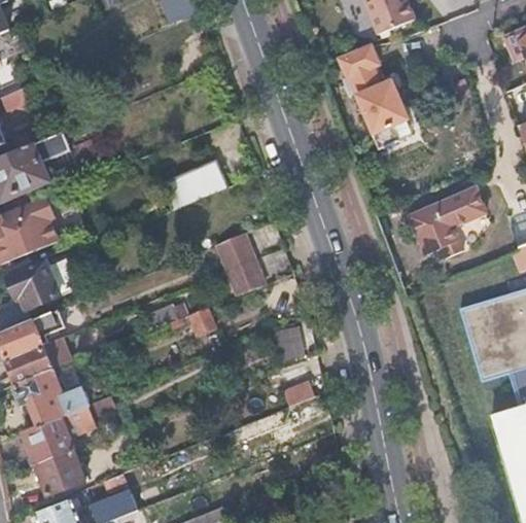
[(367,0),(379,28),(418,12),(413,0),(367,0)]
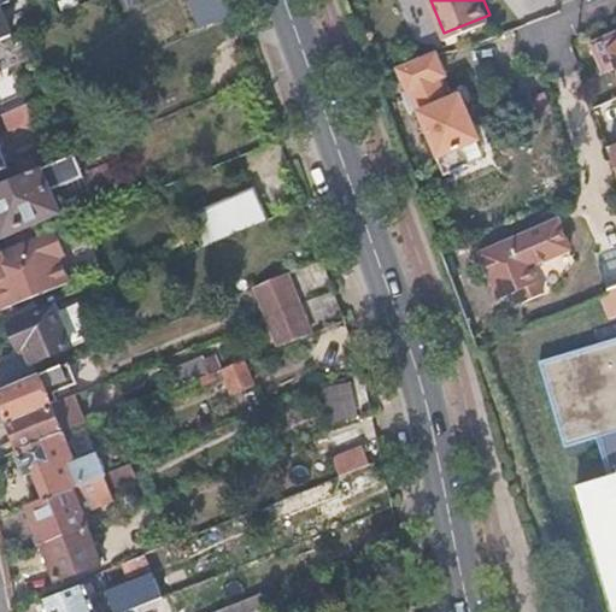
[(408,89),(412,88),(436,153),(432,156),(440,177),(465,168),(461,153),(481,145),(464,99),(446,105),(436,78),(445,76),(438,58),(402,71),(408,89)]
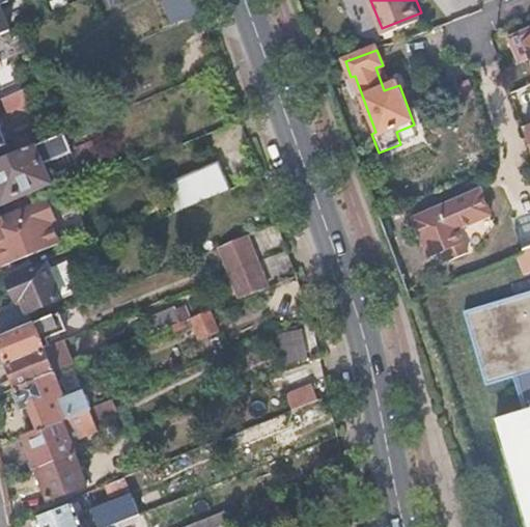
[(21,88),(0,98),(5,109),(26,101),(21,88)]
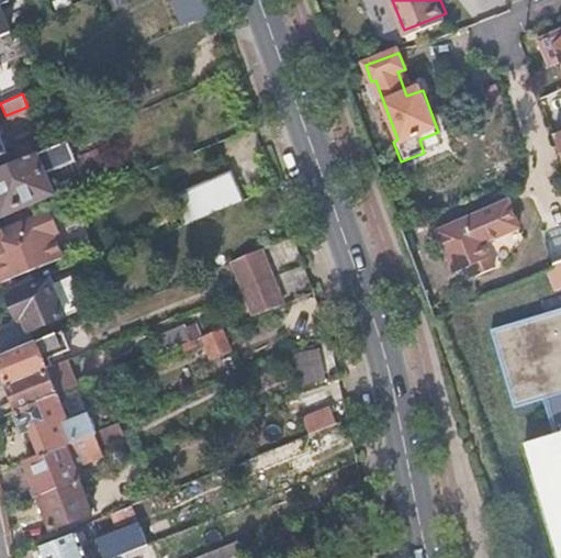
[(560,129),(551,133),(560,162),(560,129)]
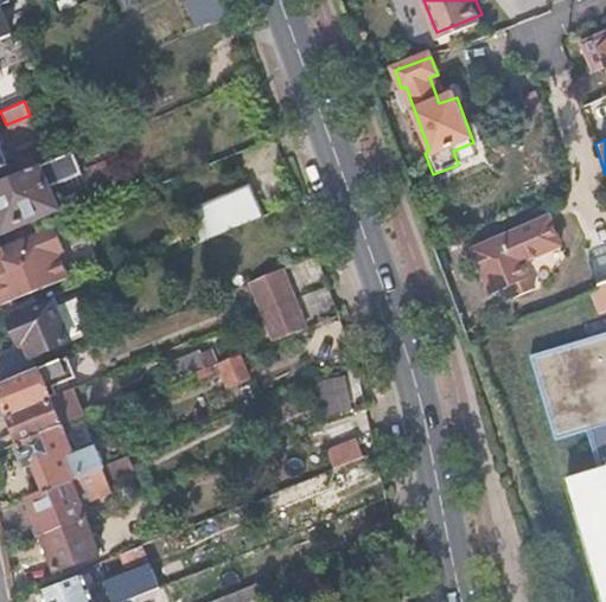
[(46,147),(44,148),(19,158),(24,168),(50,157),(46,147)]
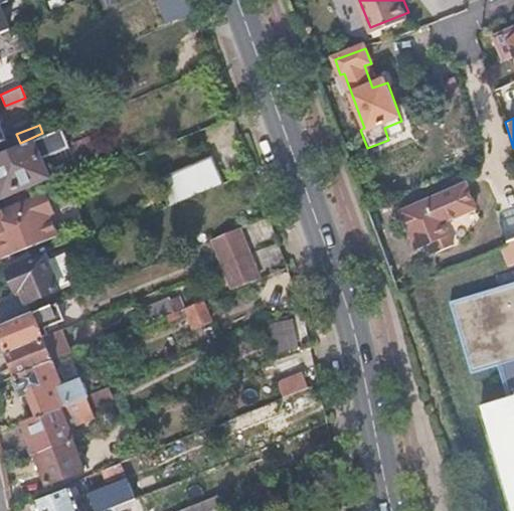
[(0,151),(9,148),(0,126),(0,151)]
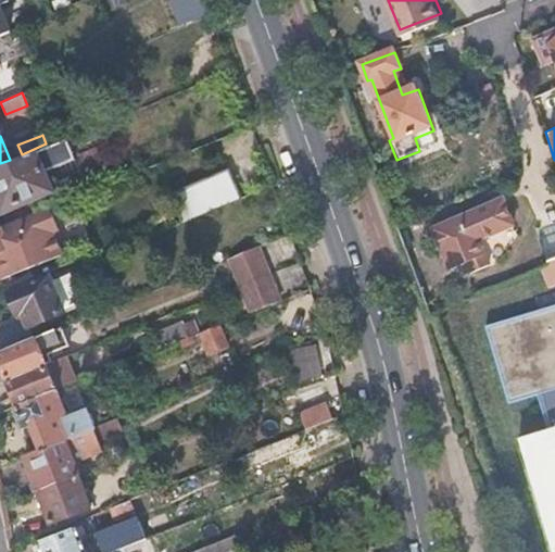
[(10,160),(0,163),(0,205),(48,186),(42,172),(74,159),(65,136),(46,143),(22,154),(10,160)]
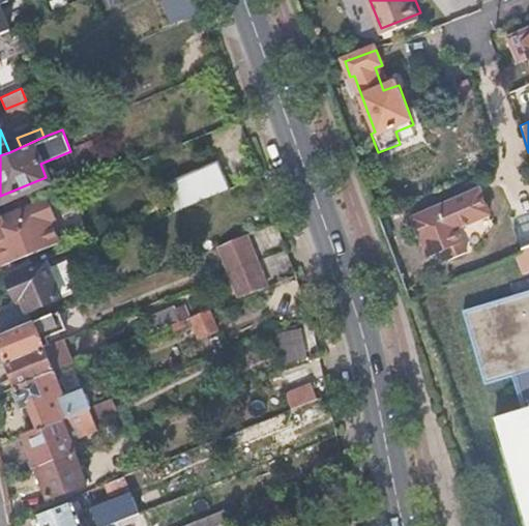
[(163,182),(174,210),(232,187),(221,158),(163,182)]
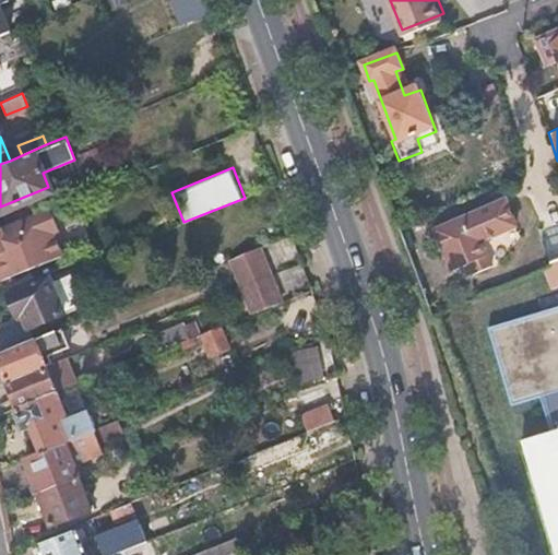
[(515,223),(505,198),(435,227),(452,268),(467,261),(472,272),(490,264),(485,250),(475,246),(476,240),(515,223)]
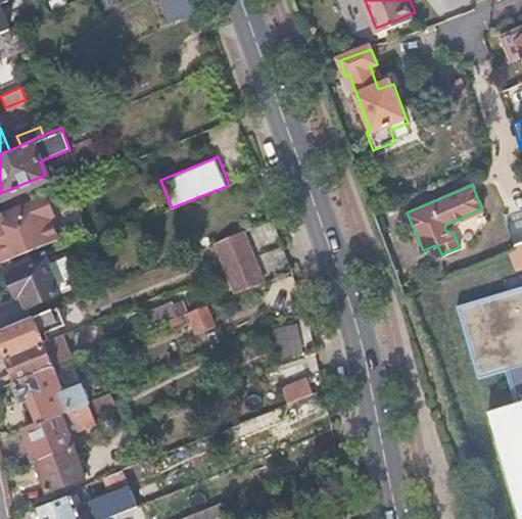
[(0,260),(56,237),(48,216),(52,215),(43,192),(0,208),(0,260)]
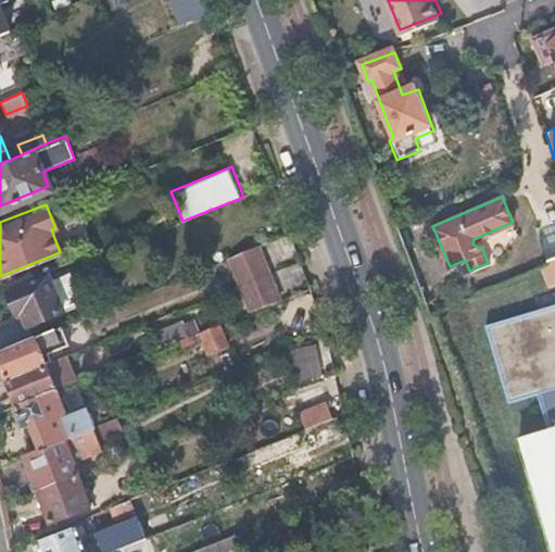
[(554,221),(553,222),(554,226),(554,234),(539,240),(546,260),(554,255),(554,221)]
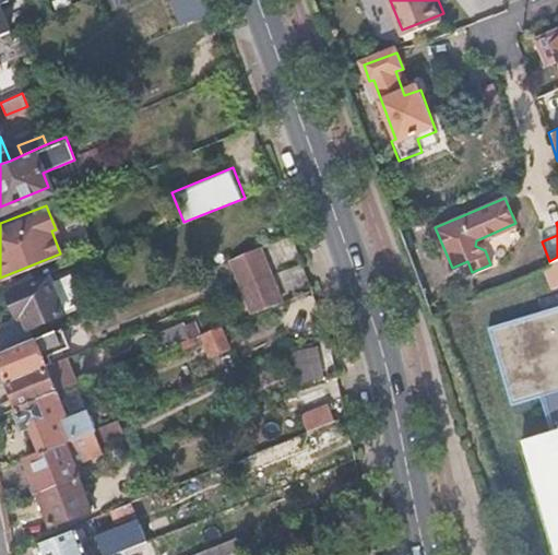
[(275,264),(299,254),(289,231),(264,240),(275,264)]
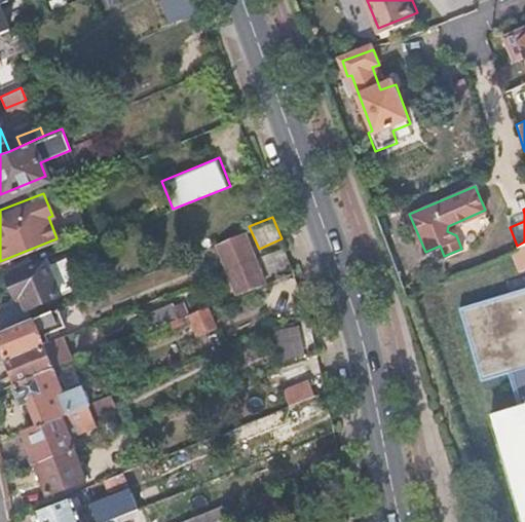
[(215,244),(235,294),(262,284),(241,233),(215,244)]
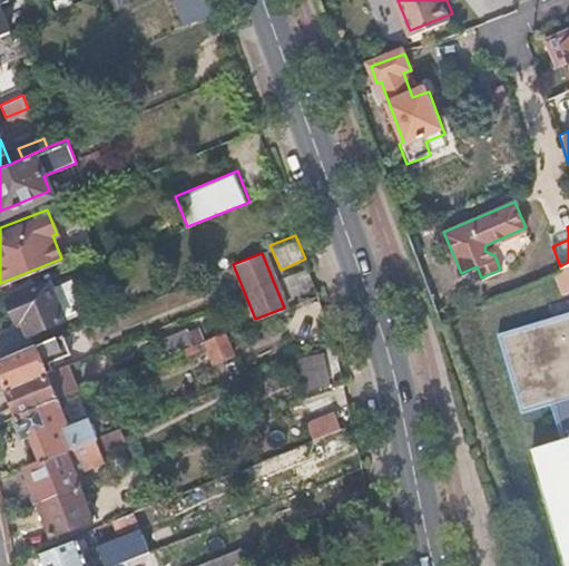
[(288,298),(316,288),(307,263),(280,273),(288,298)]
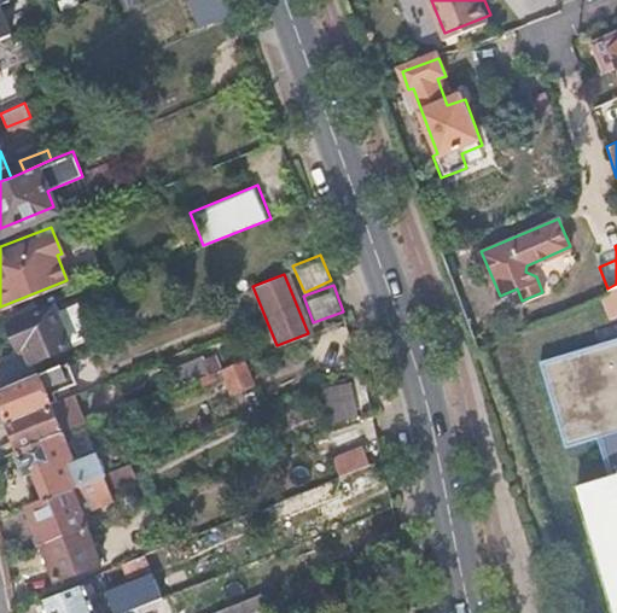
[(54,307),(5,327),(16,351),(23,348),(27,356),(30,365),(71,348),(54,307)]
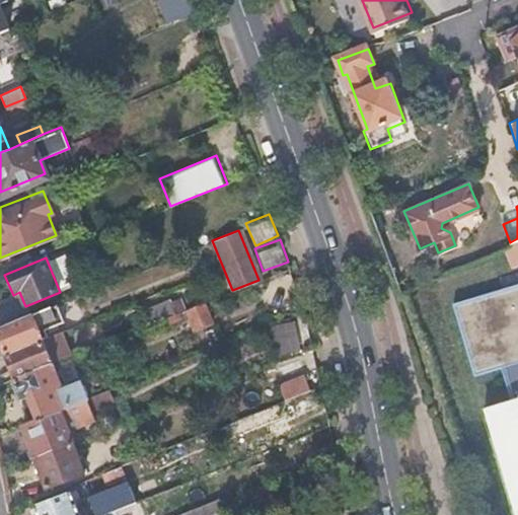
[(517,282),(513,285),(450,304),(472,375),(500,367),(517,361),(517,282)]
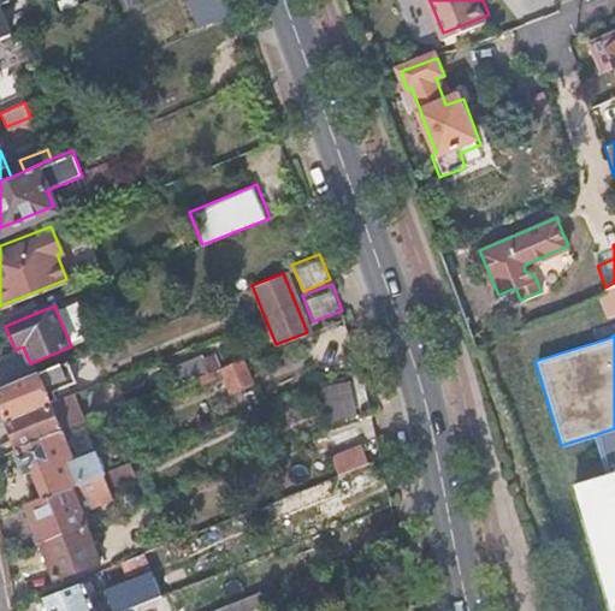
[(0,372),(5,385),(34,374),(27,355),(0,366),(0,372)]
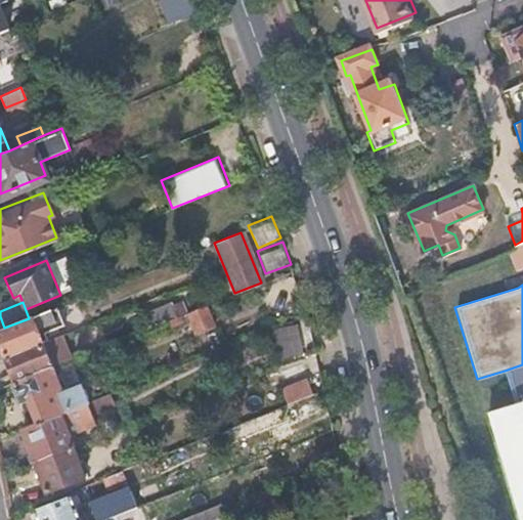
[(209,303),(188,311),(197,332),(217,323),(209,303)]
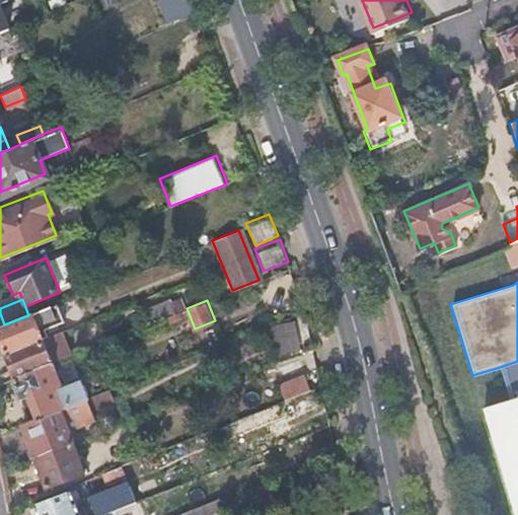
[(164,302),(143,310),(148,323),(169,315),(164,302)]
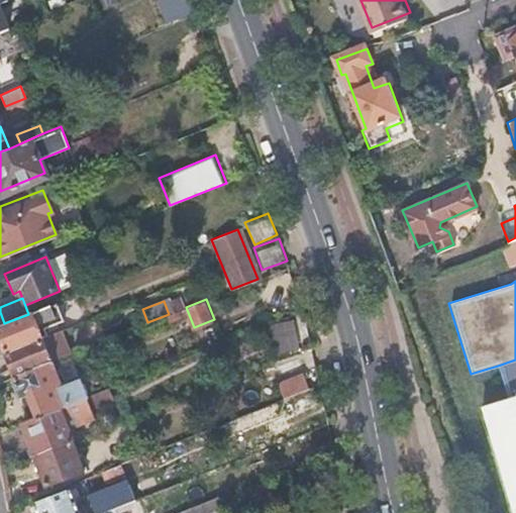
[(64,327),(55,303),(28,314),(4,323),(0,325),(0,343),(3,351),(58,330),(64,327)]
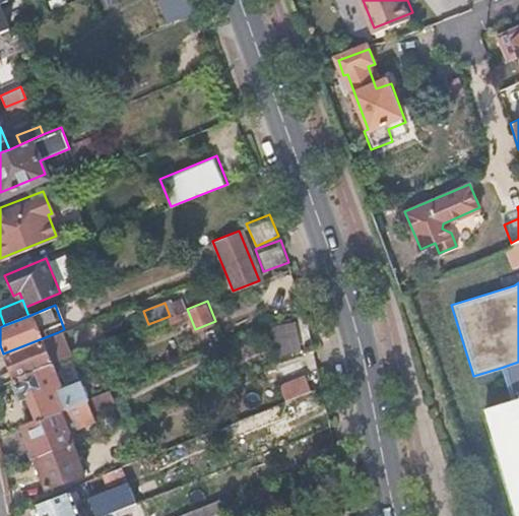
[(263,328),(271,364),(294,355),(285,320),(263,328)]
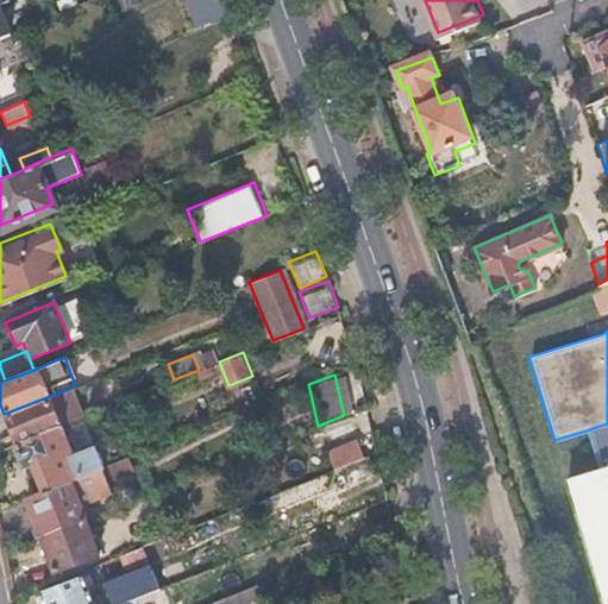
[(79,417),(68,389),(4,414),(14,442),(58,426),(79,417)]
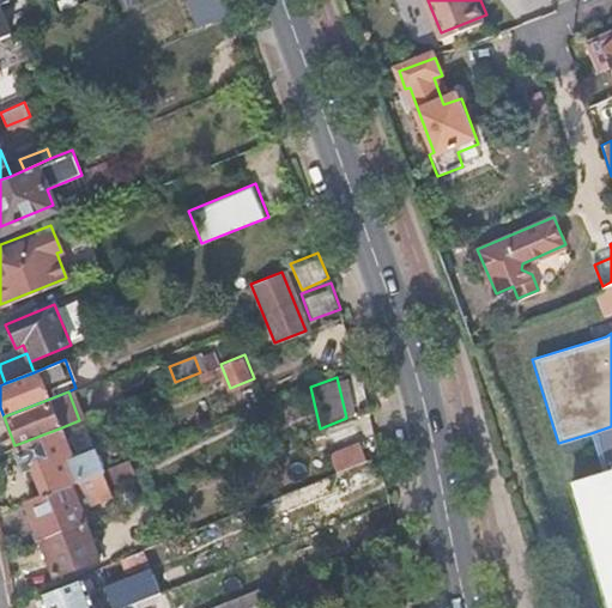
[(611,426),(591,433),(603,472),(611,468),(611,426)]
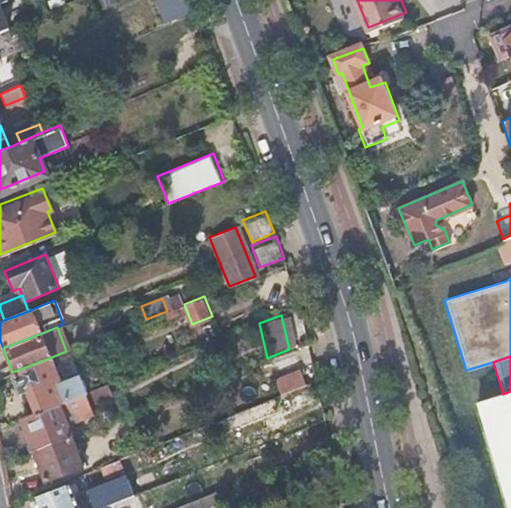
[(19,395),(27,392),(35,411),(81,393),(85,392),(79,376),(59,383),(49,358),(12,372),(10,373),(19,395)]
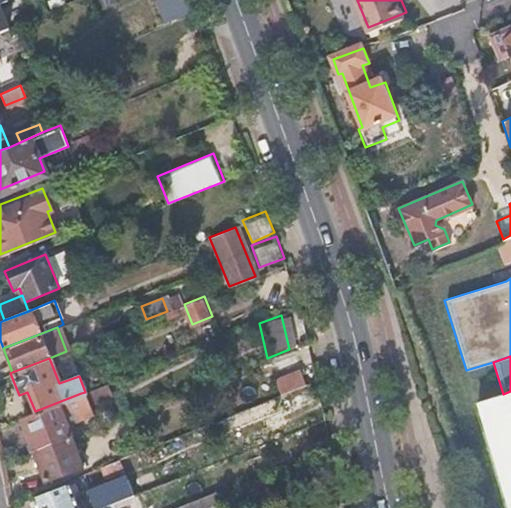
[(272,381),(278,397),(303,387),(297,372),(272,381)]
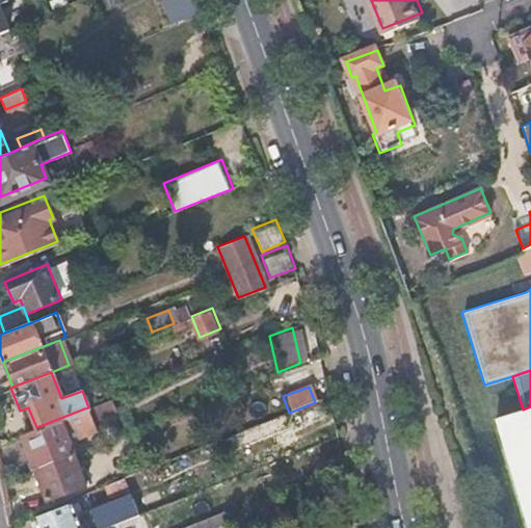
[(111,392),(93,400),(99,416),(117,407),(111,392)]
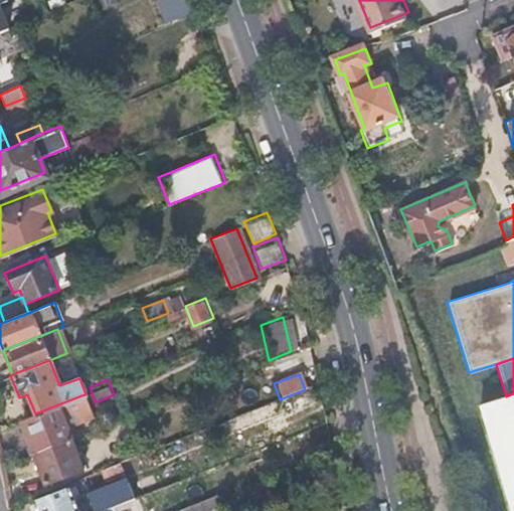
[(513,510),(513,393),(506,396),(479,404),(512,510),(513,510)]
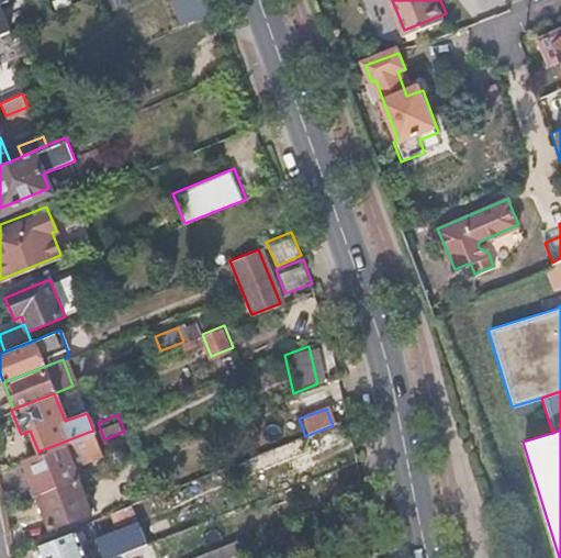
[(38,452),(21,459),(35,497),(77,480),(70,462),(91,455),(97,453),(89,432),(38,452)]
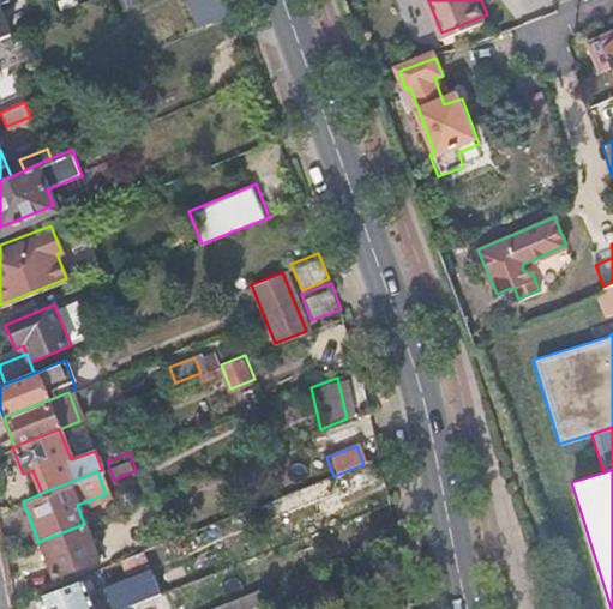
[(84,524),(38,542),(53,577),(97,560),(84,524)]
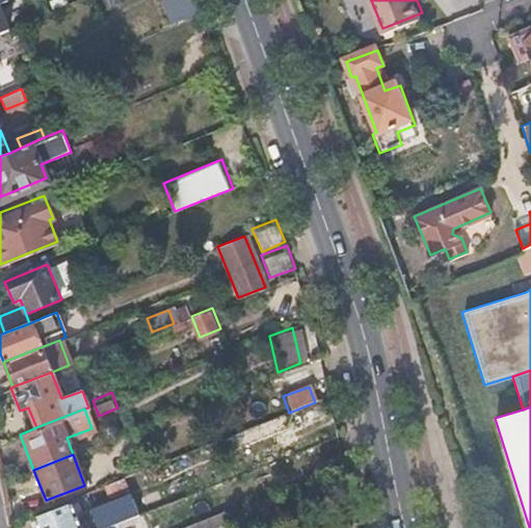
[(125,476),(103,485),(107,496),(129,487),(125,476)]
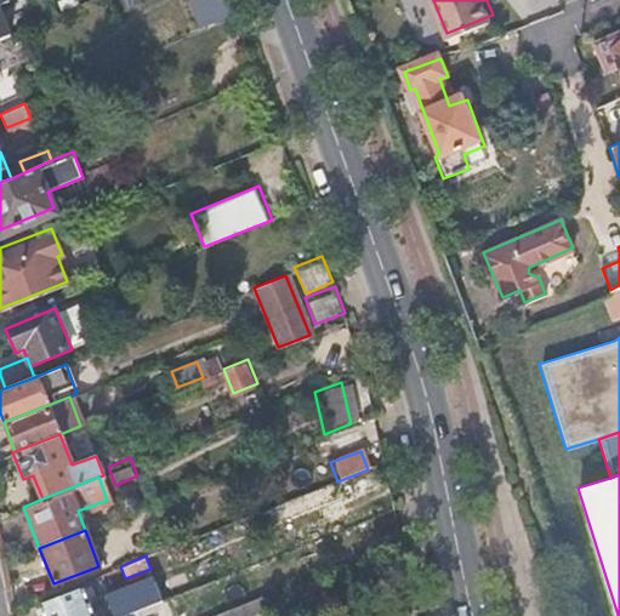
[(85,588),(41,604),(46,615),(114,615),(123,614),(140,606),(161,598),(154,579),(111,595),(114,603),(94,610),(85,588)]
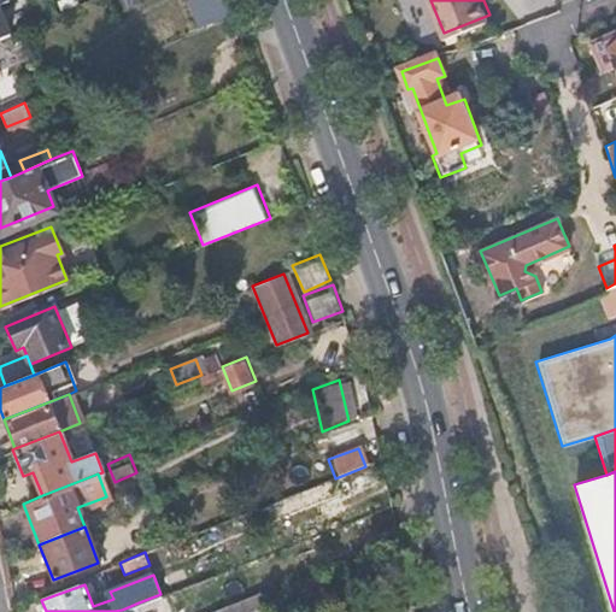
[(257,588),(224,598),(227,611),(234,611),(262,605),(257,588)]
